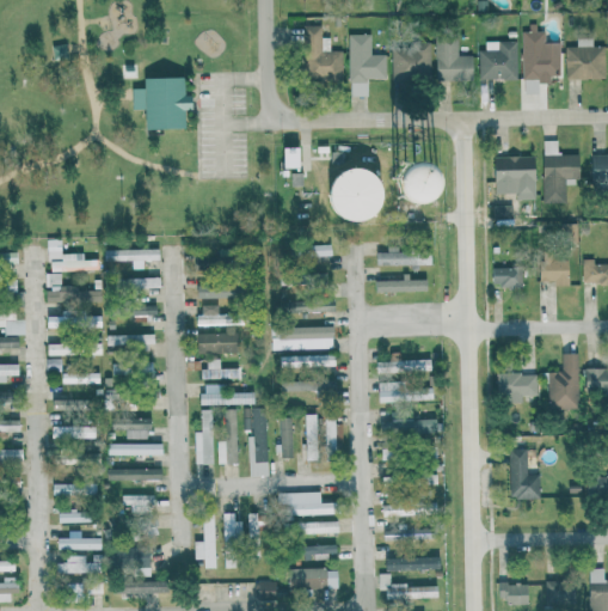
[(562,77),(562,42),(546,42),(546,31),(538,31),(538,24),(524,24),(523,80),(552,81),(552,75),(562,77)]
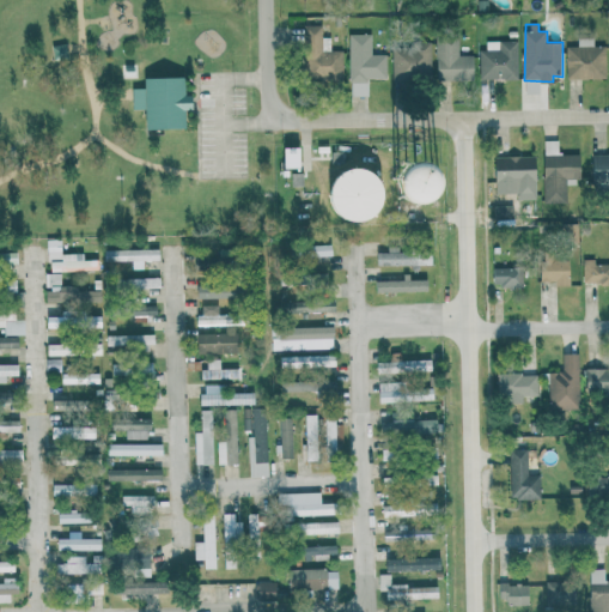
[(306,80),(345,79),(343,50),(333,50),(332,37),(323,37),(323,25),(305,25),(306,80)]
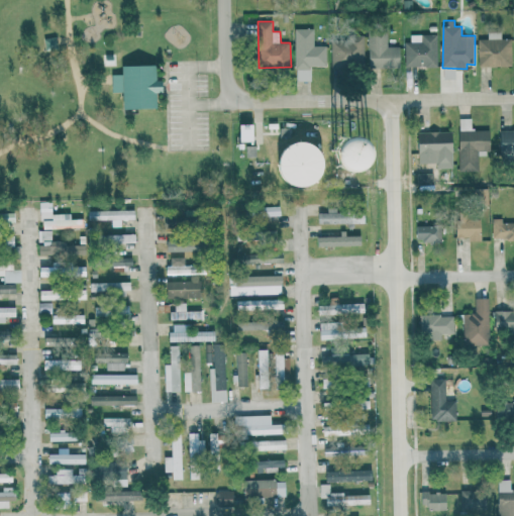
[(326,46),(314,46),(314,28),(295,28),(296,68),(327,68),(326,46)]
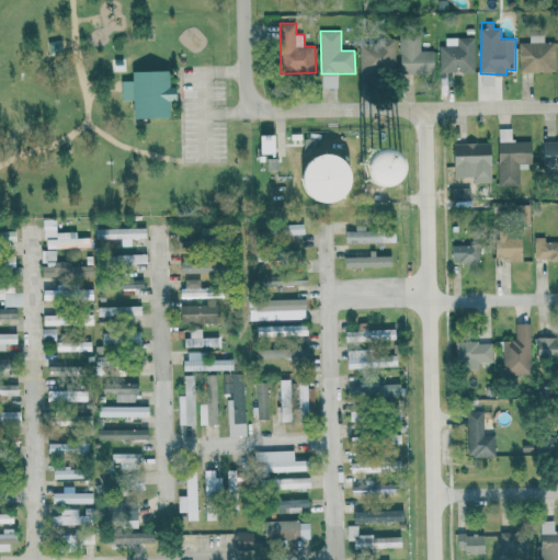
[(434,50),(422,52),(421,31),(400,31),(400,75),(434,73),(434,50)]
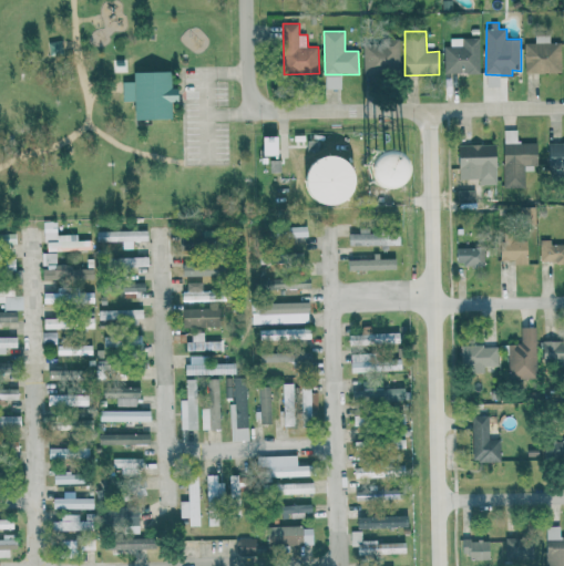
[(525,43),(526,73),(563,72),(562,42),(551,43),(551,35),(536,35),(536,43),(525,43)]
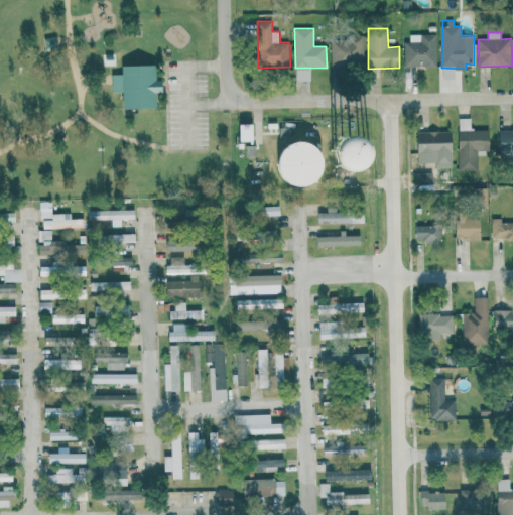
[(437,67),(437,34),(411,34),(411,42),(405,42),(405,68),(437,67)]
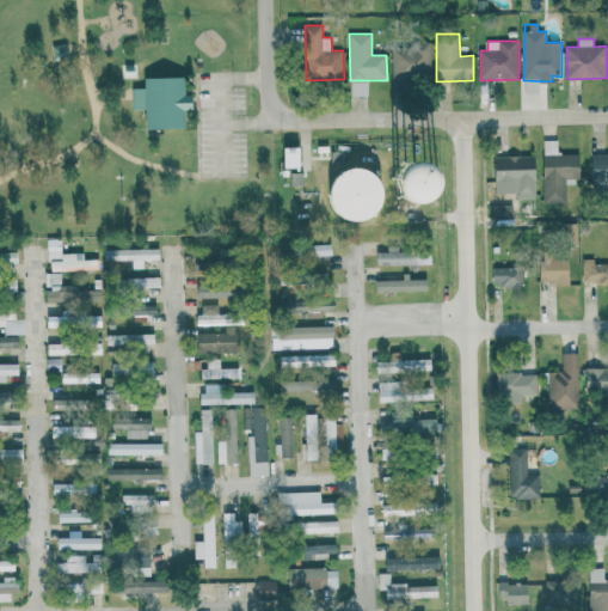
[(392,44),(393,81),(431,81),(431,43),(392,44)]
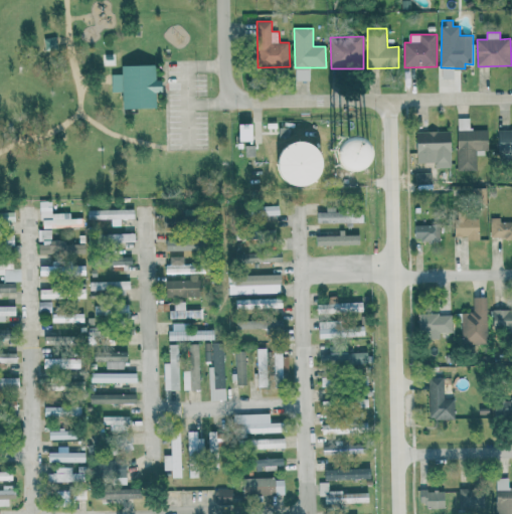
[(156,108),(156,92),(160,92),(160,79),(155,79),(155,64),(121,65),(121,74),(112,74),(112,92),(122,92),(122,109),(156,108)]
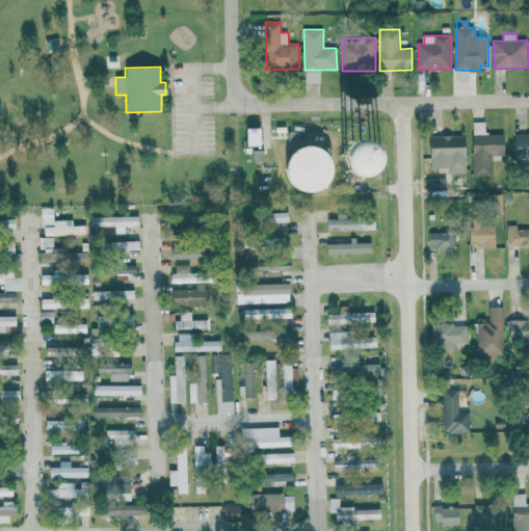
[(504,155),(504,134),(486,135),(485,122),(472,123),(474,178),(493,177),(492,156),(504,155)]
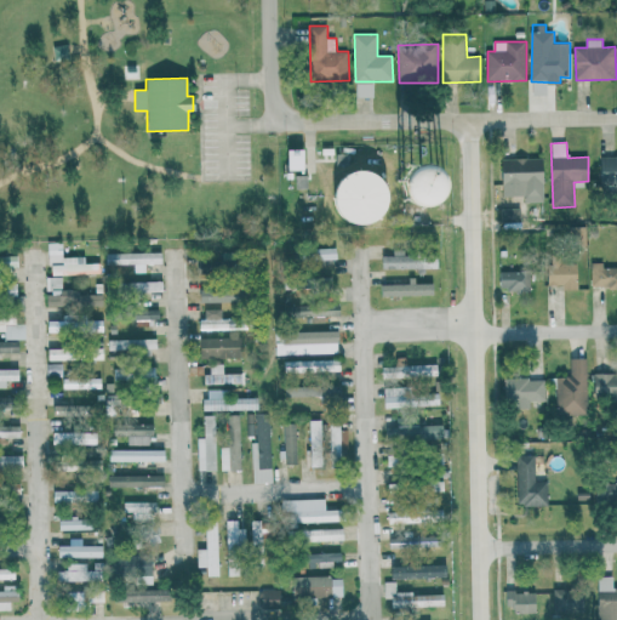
[(286,171),(303,171),(303,149),(286,149),(286,171)]
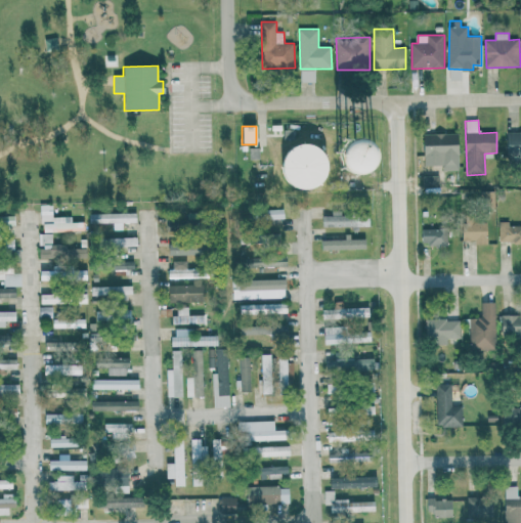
[(520,132),(508,132),(508,156),(520,155),(520,132)]
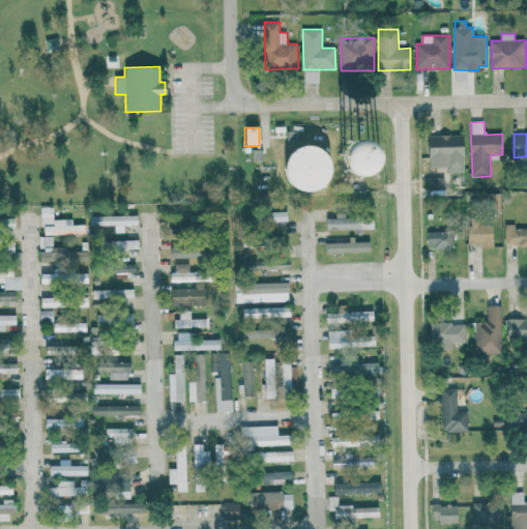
[(464,135),(429,136),(430,169),(465,168),(464,135)]
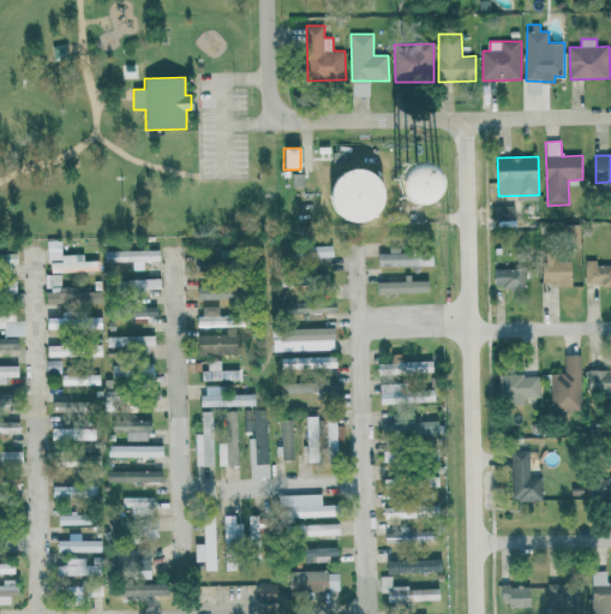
[(415,203),(415,166),(376,166),(376,170),(330,170),(330,221),(379,221),(379,203),(415,203)]
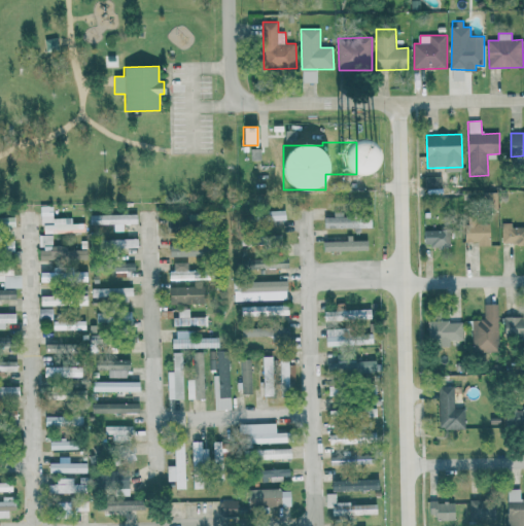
[(443,178),(427,177),(426,195),(443,195),(443,178)]
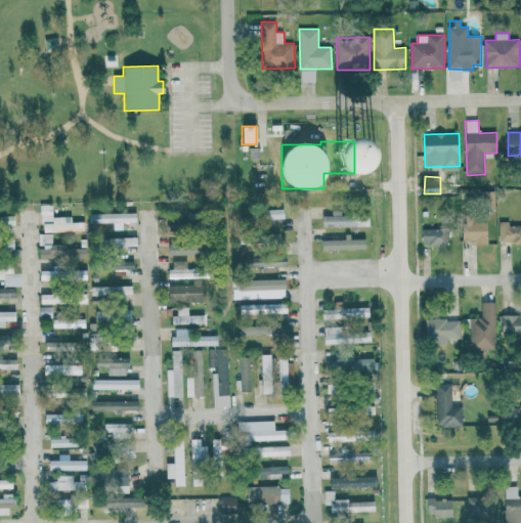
[(482,191),(481,208),(495,208),(496,192),(482,191)]
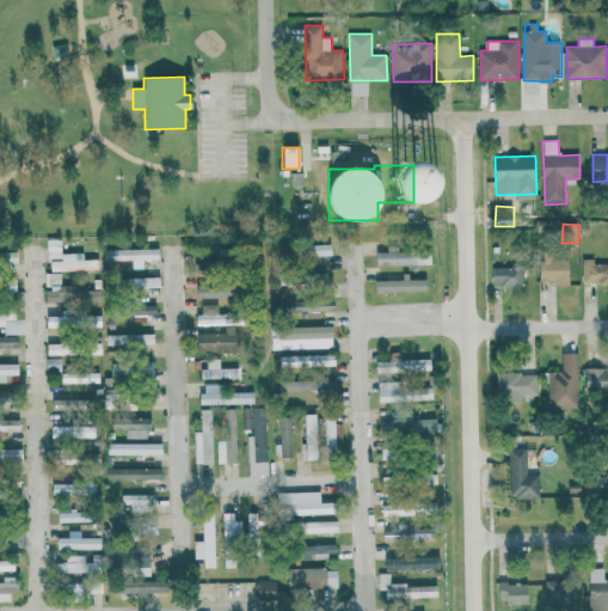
[(309,257),(332,256),(331,244),(309,245),(309,257)]
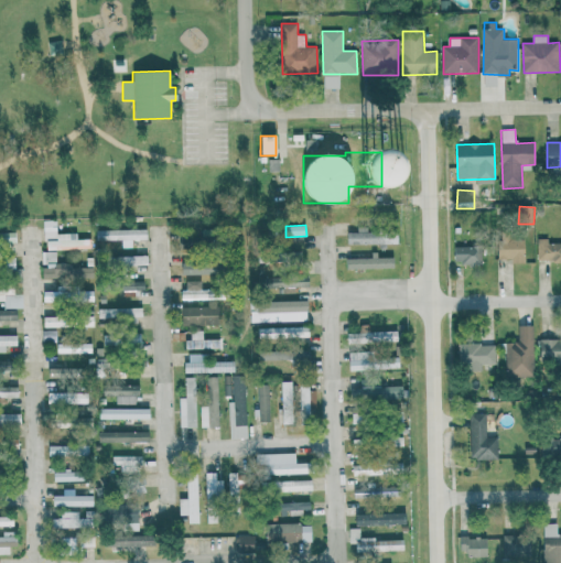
[(97,230),(97,241),(123,240),(123,247),(137,246),(137,240),(149,239),(149,229),(97,230)]
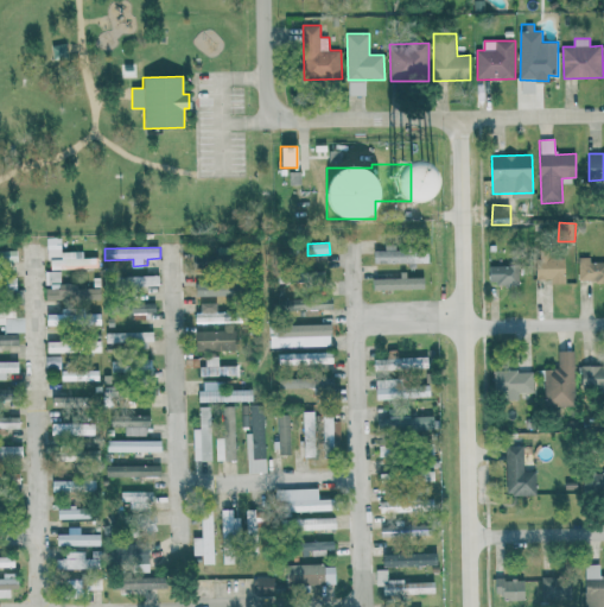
[(81,269),(80,250),(49,251),(50,270),(81,269)]
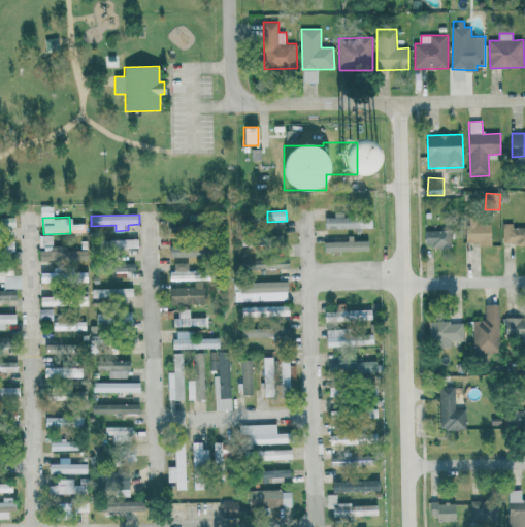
[(325,218),(326,229),(373,228),(373,217),(325,218)]
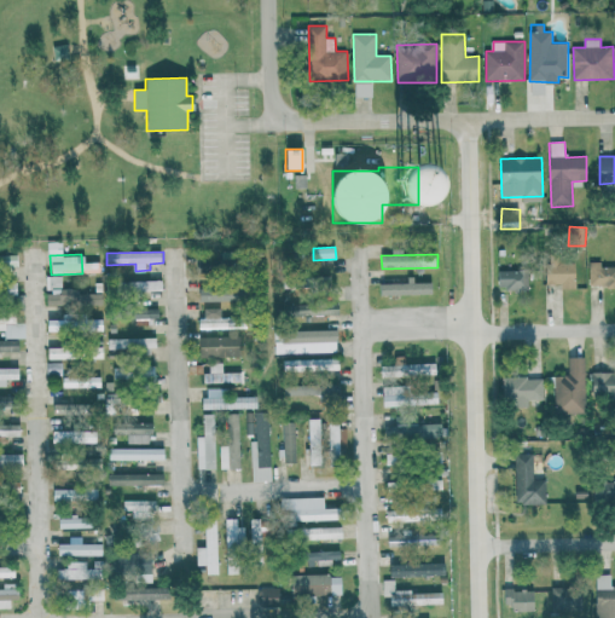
[(0,255),(0,267),(19,267),(18,255),(0,255)]
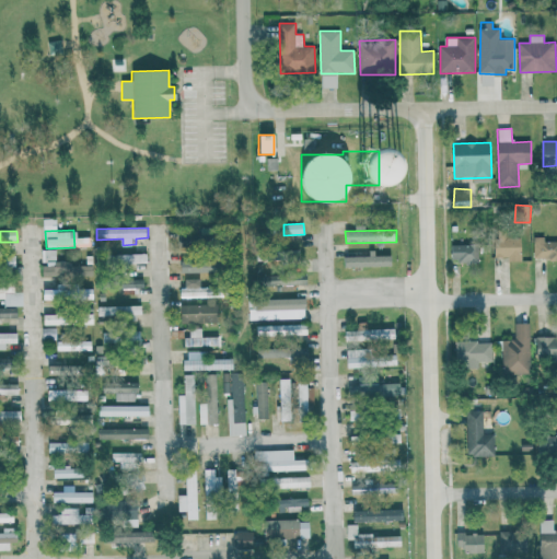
[(556,241),(545,242),(545,236),(534,236),(535,260),(556,259),(556,241)]
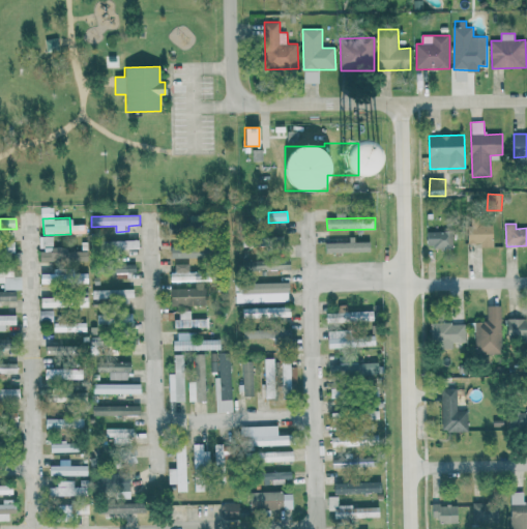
[(468,245),(493,245),(494,225),(468,225),(468,245)]
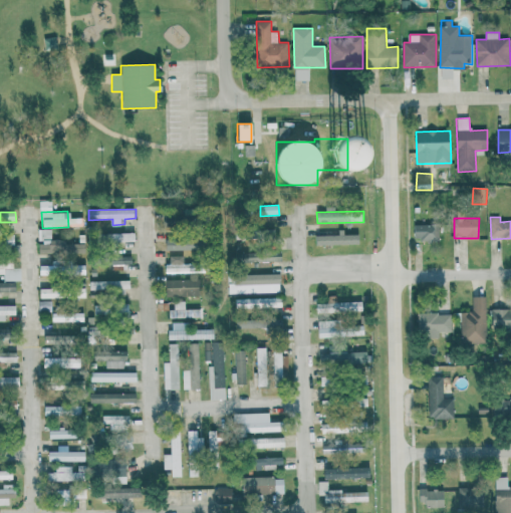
[(414,225),(415,241),(440,241),(440,224),(414,225)]
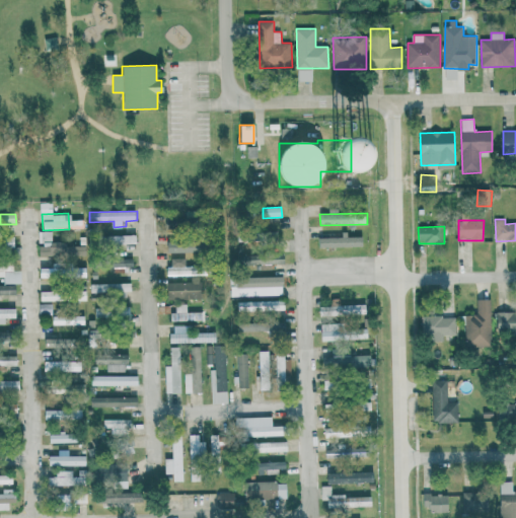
[(53,232),(40,231),(40,245),(40,255),(64,256),(64,243),(53,243),(53,232)]
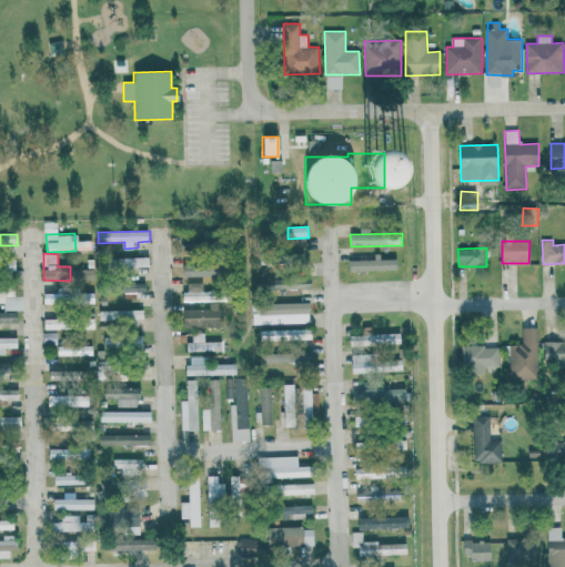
[(150,267),(150,257),(118,259),(118,269),(150,267)]
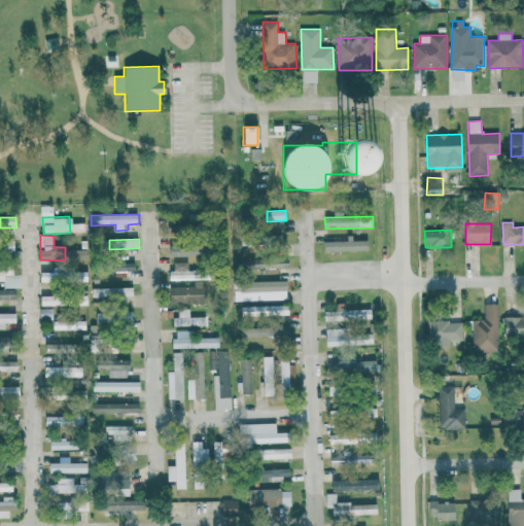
[(347,242),(324,241),(324,251),(368,252),(369,240),(347,239),(347,242)]
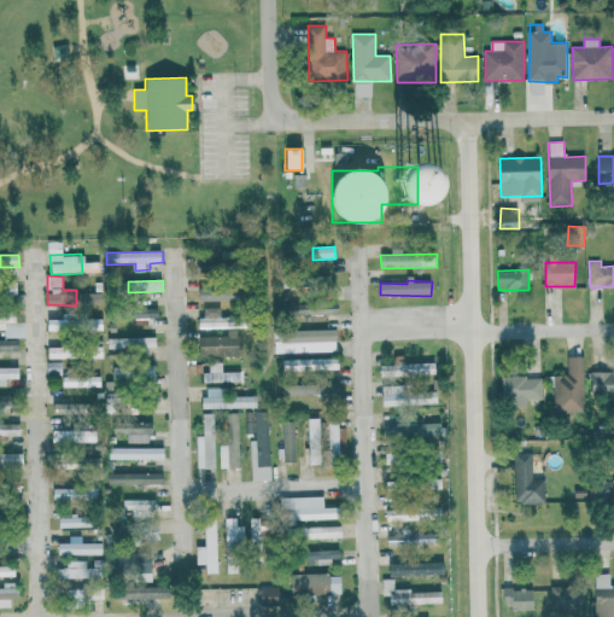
[(25,295),(18,295),(18,284),(7,283),(6,320),(25,320),(25,295)]
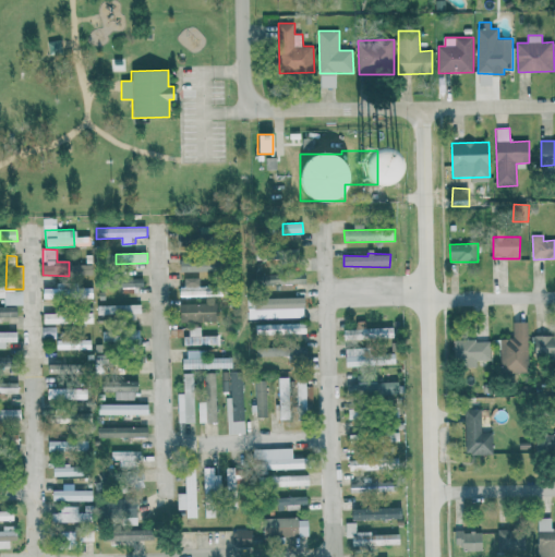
[(197,259),(180,259),(180,273),(198,273),(197,259)]
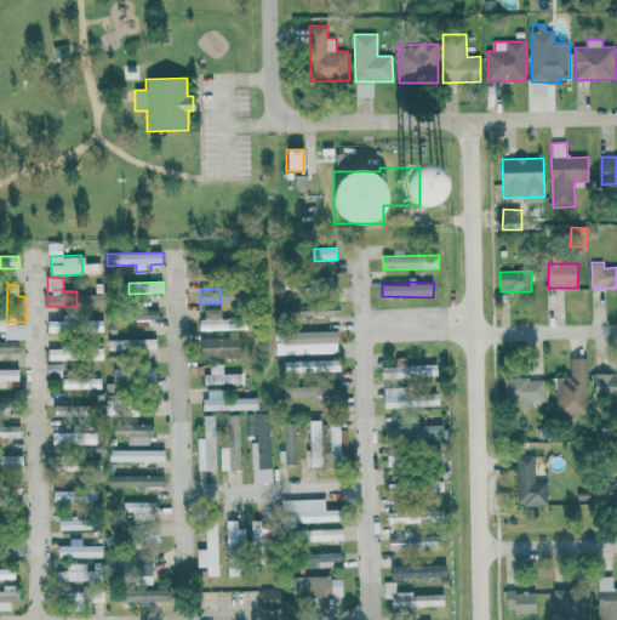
[(286,318),(341,316),(340,303),(286,306),(286,318)]
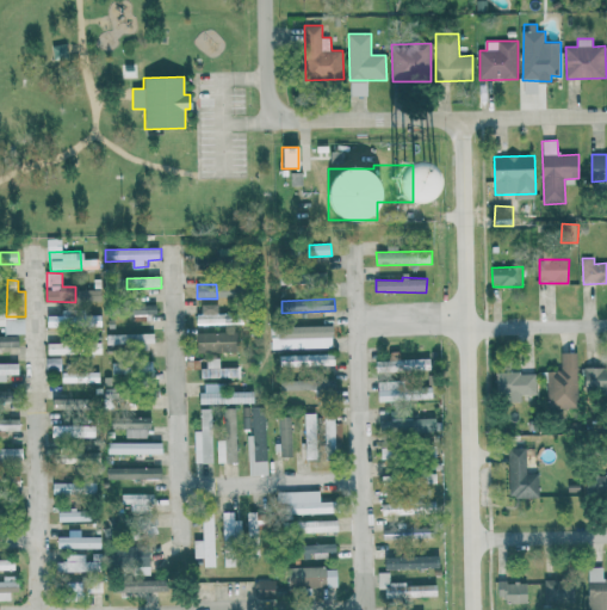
[(156,305),(129,305),(128,315),(156,315),(156,305)]
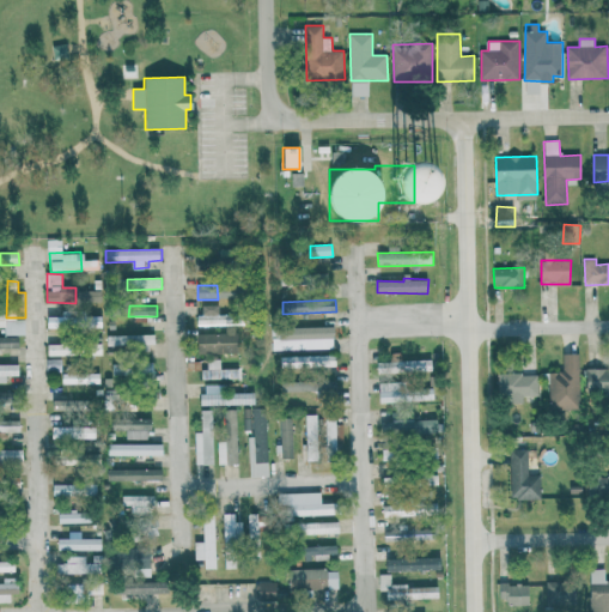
[(219,306),(199,306),(199,326),(231,325),(231,315),(219,315),(219,306)]
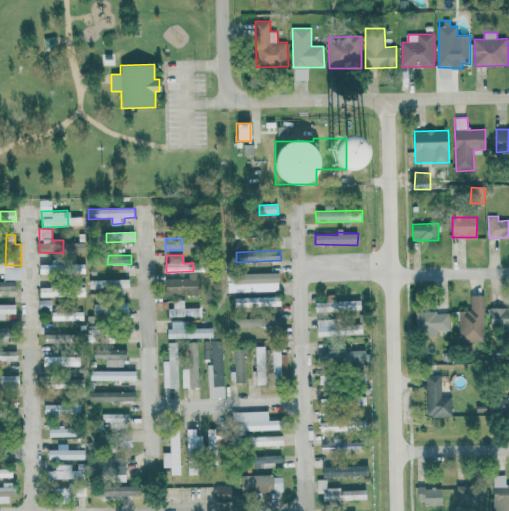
[(0,273),(4,274),(4,280),(21,280),(21,267),(5,266),(5,258),(0,258),(0,273)]
